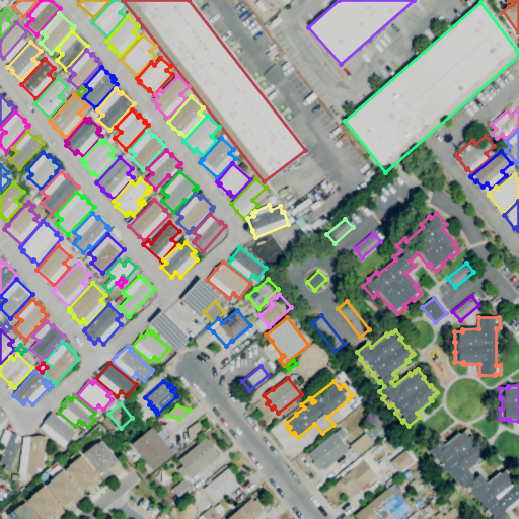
[(63,447),(40,428),(44,423),(43,423),(51,413),(56,416),(58,414),(66,421),(64,423),(76,433),(63,447)]
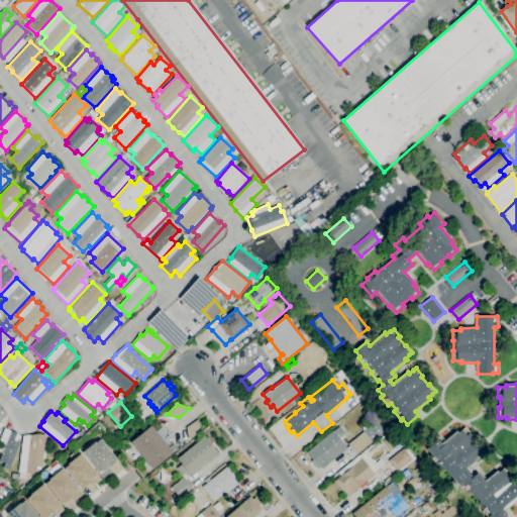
[(188,439),(186,427),(198,419),(200,431),(188,439)]
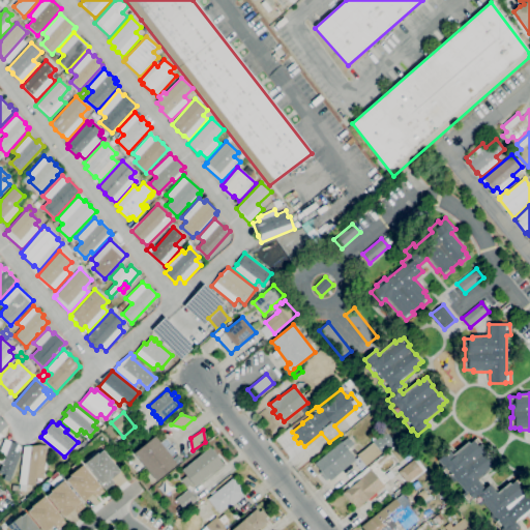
[(365,466),(356,455),(373,442),(372,442),(384,432),(394,444),(382,453),(381,453),(365,466)]
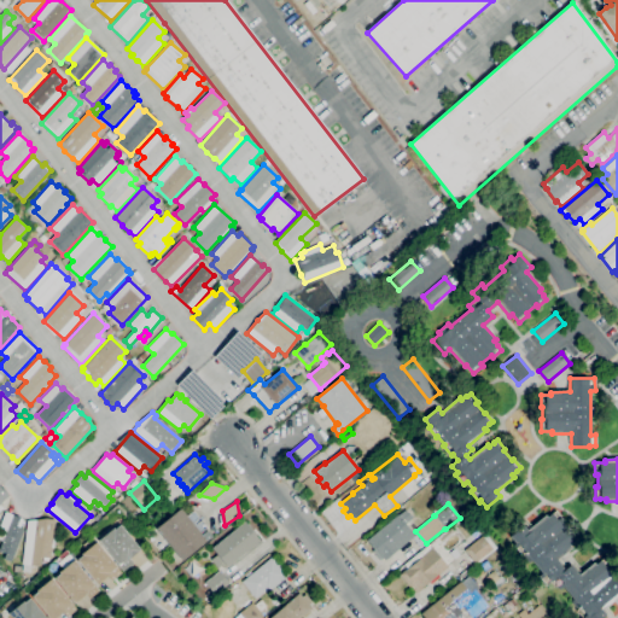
[(182,561),(156,529),(181,508),(187,517),(193,511),(199,518),(194,523),(196,525),(202,520),(207,528),(200,532),(202,535),(207,530),(213,537),(182,561)]
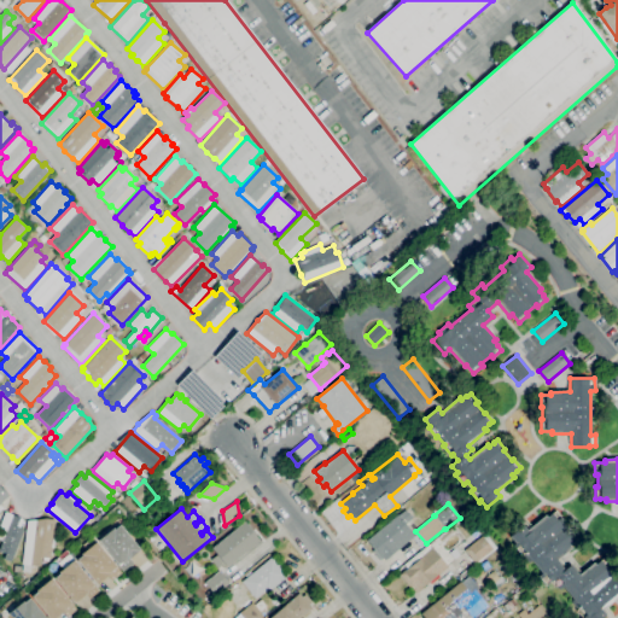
[(385,560),(377,551),(375,552),(367,541),(397,514),(398,516),(406,509),(413,519),(406,524),(415,536),(385,560)]
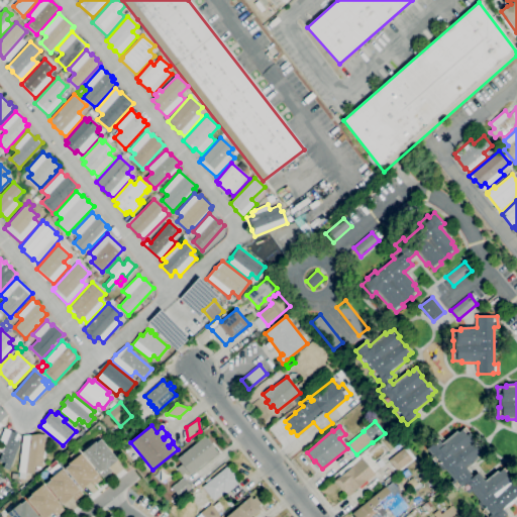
[(504,516),(485,516),(481,512),(483,510),(478,503),(480,502),(471,492),(469,494),(461,486),(456,490),(450,482),(453,480),(444,469),(442,471),(437,464),(439,462),(435,457),(432,459),(429,455),(431,454),(426,448),(437,439),(440,443),(455,431),(457,433),(464,427),(471,435),(470,436),(475,443),(477,441),(484,450),(477,456),(478,458),(466,469),(473,477),(478,473),(484,481),(497,471),(498,473),(505,467),(511,475),(510,476),(516,484),(516,499),(503,510),(507,515),(504,516)]
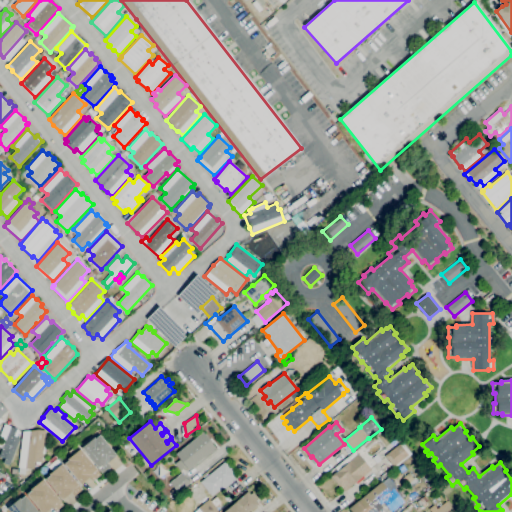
[(9,465),(3,463),(5,458),(0,456),(0,453),(2,448),(0,447),(0,435),(4,424),(17,429),(16,429),(19,431),(16,437),(20,438),(9,465)]
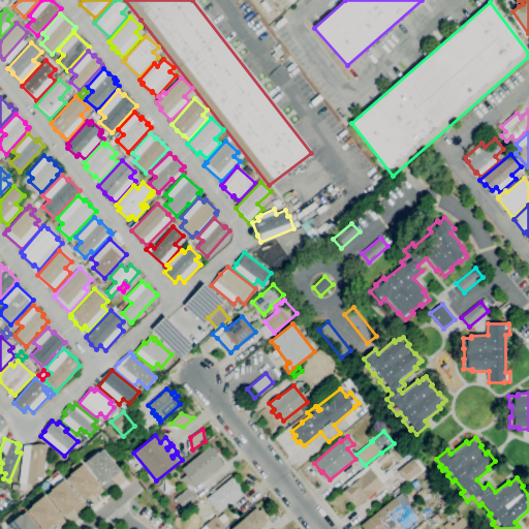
[(25,490),(19,490),(19,483),(23,445),(30,445),(39,444),(47,444),(44,461),(47,461),(45,469),(43,469),(42,478),(34,477),(33,485),(26,484),(25,490)]
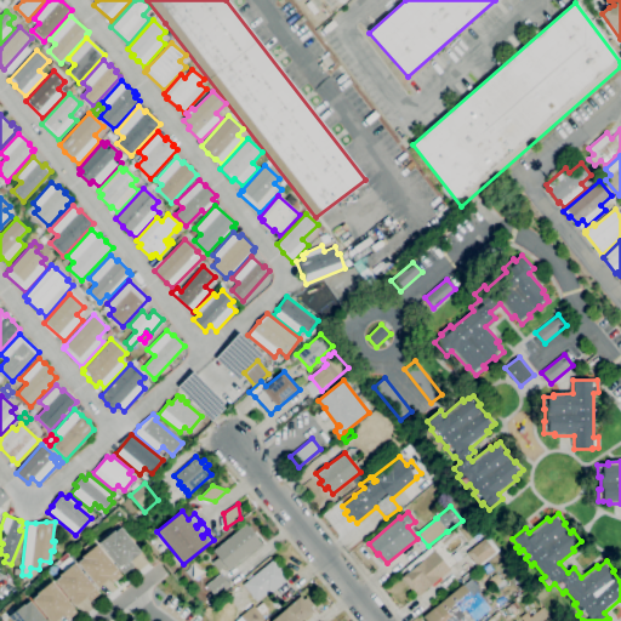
[(228,570),(212,551),(246,524),(261,543),(228,570)]
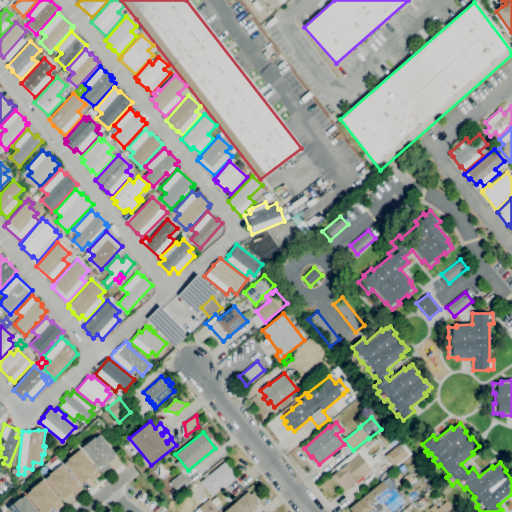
[(99,473),(108,467),(105,463),(115,456),(98,433),(80,447),(99,473)]
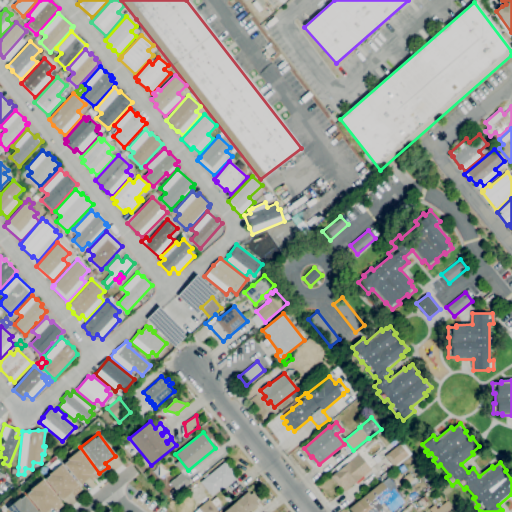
[(381,479),(380,477),(393,466),(384,456),(399,444),(400,445),(402,443),(411,454),(395,467),(394,466),(393,467),(394,468),(381,479)]
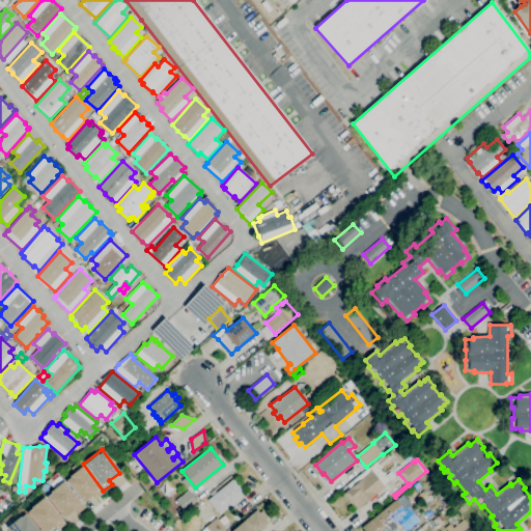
[(101,492),(84,466),(64,478),(81,504),(101,492)]
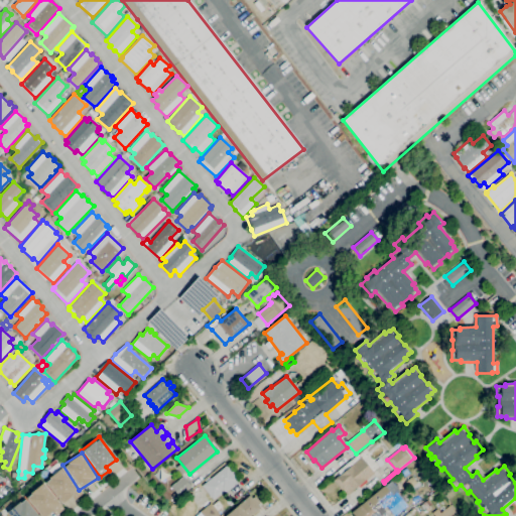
[(347,495),(343,490),(342,490),(334,481),(340,475),(337,472),(357,455),(373,475),(366,481),(367,482),(360,488),(358,486),(347,495)]
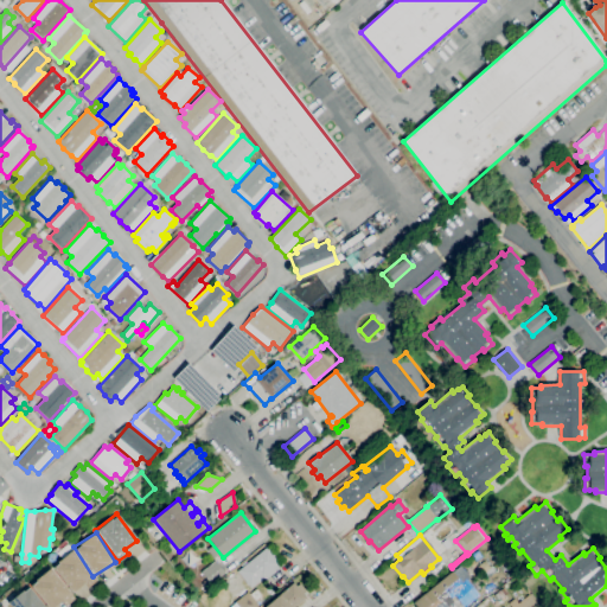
[(447,550),(441,543),(447,538),(453,544),(447,550)]
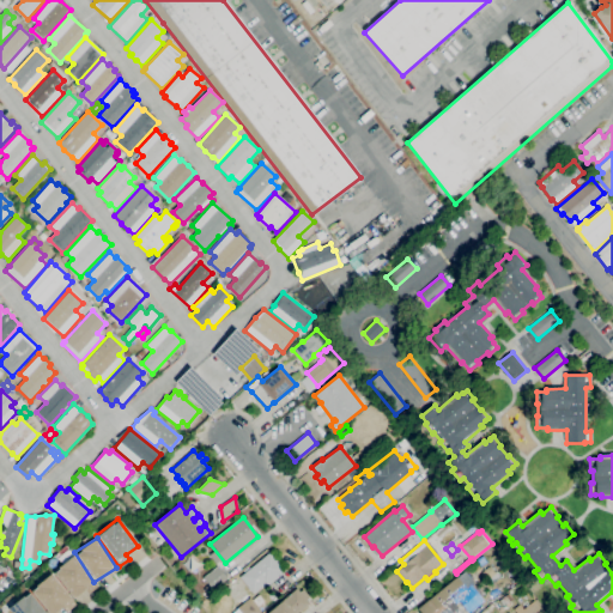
[(253,594),(240,577),(271,552),(286,571),(267,587),(265,583),(253,594)]
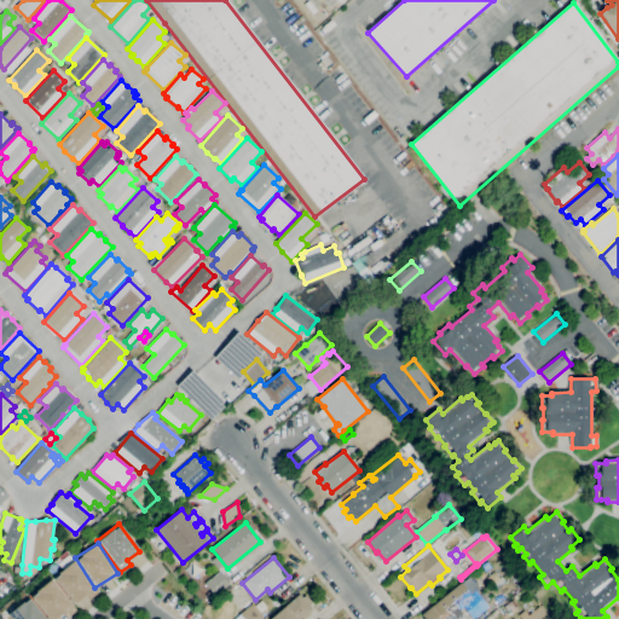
[(73,603),(82,596),(87,600),(98,591),(73,561),(52,578),(73,603)]
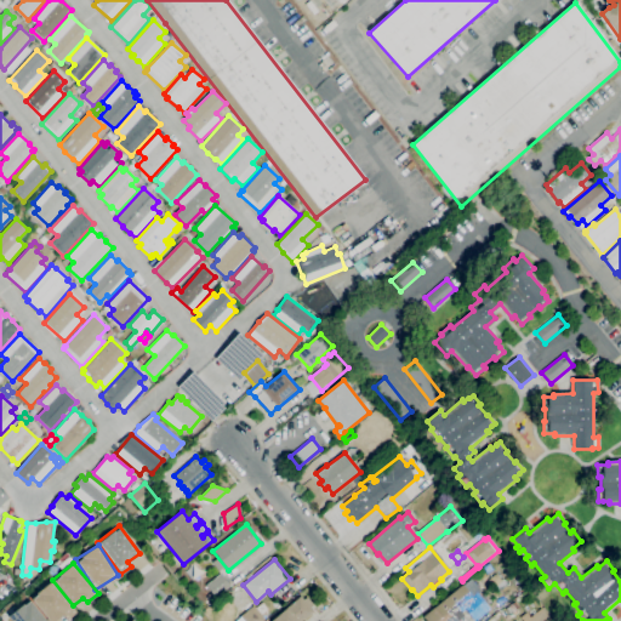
[(214,597),(205,586),(220,574),(228,585),(214,597)]
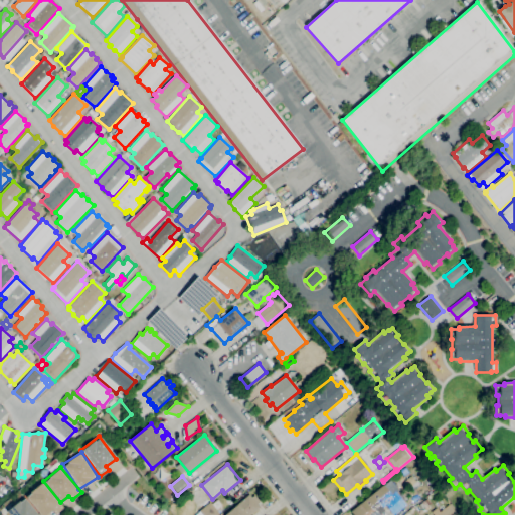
[(413,491),(405,481),(411,476),(418,484),(420,486),(419,486),(420,487),(418,488),(416,490),(415,489),(413,491)]
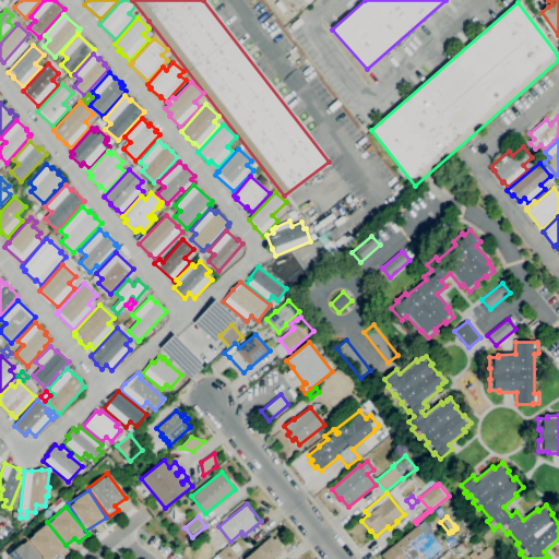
[(58,558),(68,550),(46,523),(26,538),(43,558),(48,558),(55,554),(58,558)]
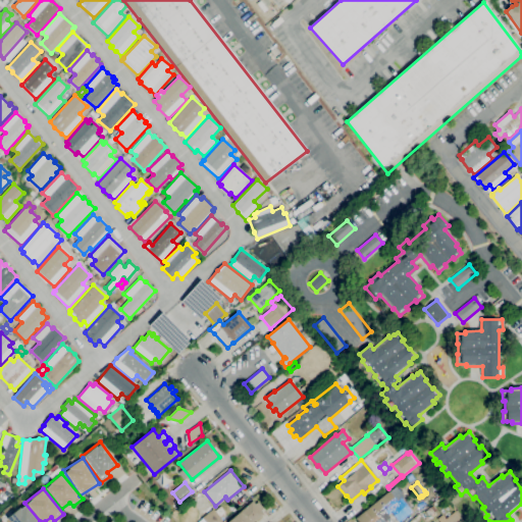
[(388,521),(358,521),(355,518),(388,491),(396,500),(395,500),(397,502),(401,499),(412,512),(399,521),(392,513),(388,516),(392,520),(388,521)]
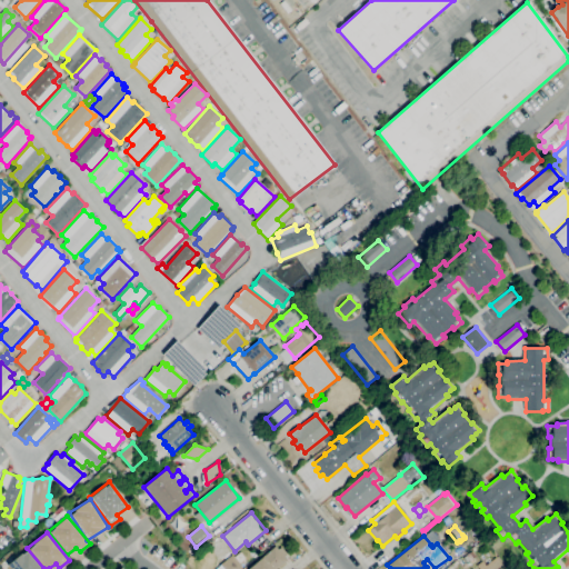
[(248,568),(262,557),(276,546),(278,549),(281,547),(287,555),(285,557),(287,560),(276,568),(248,568)]
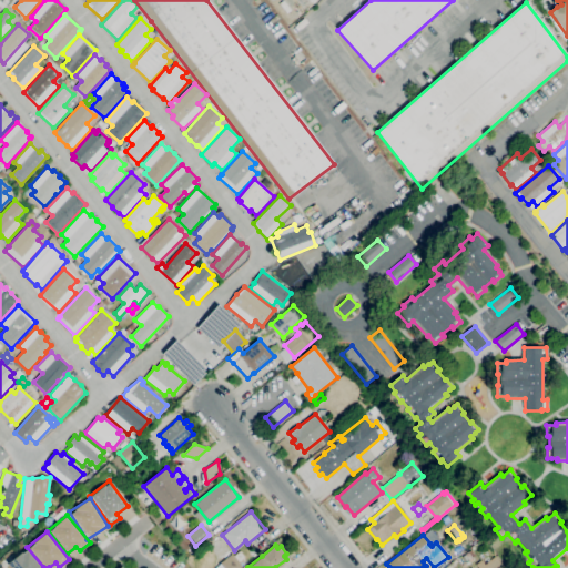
[(41,567),(24,548),(6,565),(8,567),(41,567)]
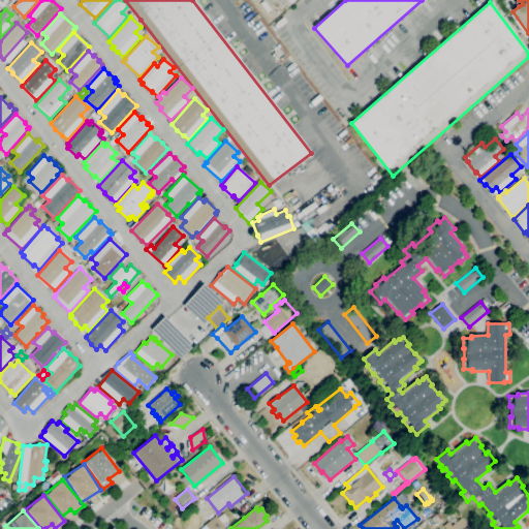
[(434,523),(431,519),(433,517),(438,512),(441,517),(436,521),(434,523)]
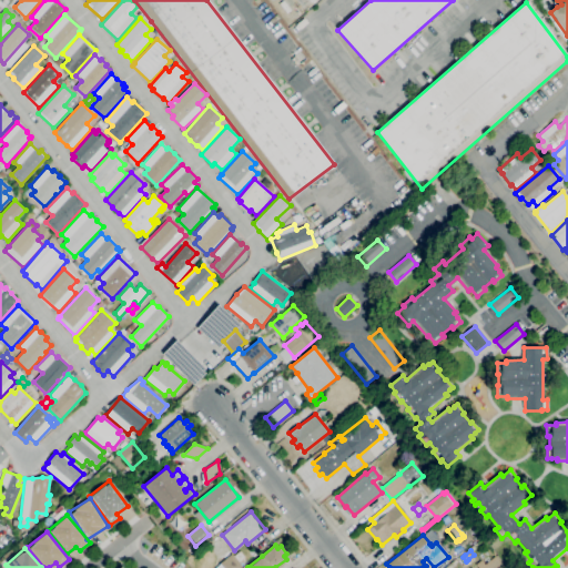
[(240,567),(221,567),(219,565),(232,554),(242,567),(240,567)]
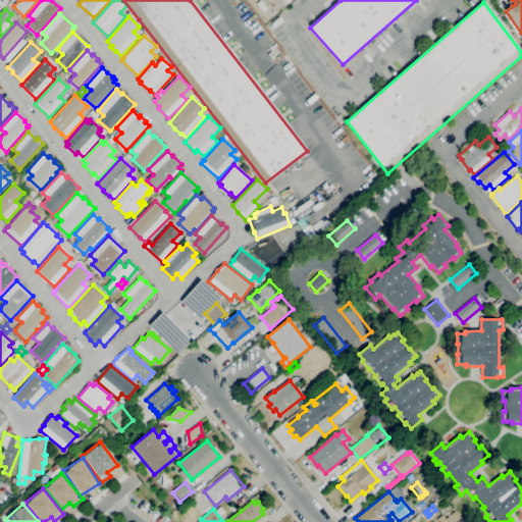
[(439,521),(437,519),(441,515),(445,519),(455,511),(463,521),(439,521)]
